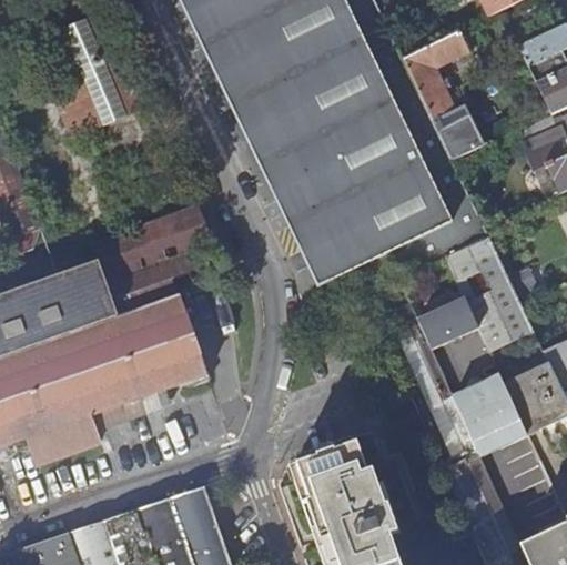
[(181,0),(202,43),(212,39),(192,0),(181,0)]
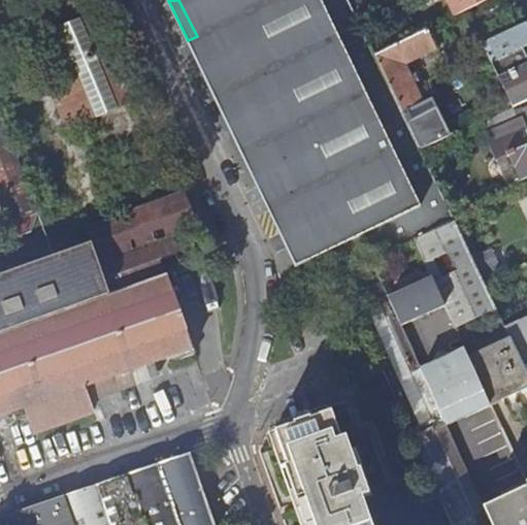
[(178,0),(197,36),(276,0),(178,0)]
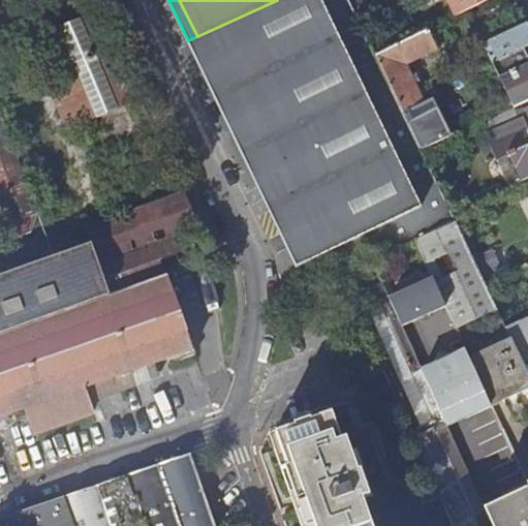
[(197,36),(228,101),(312,62),(282,0),(277,0),(197,36)]
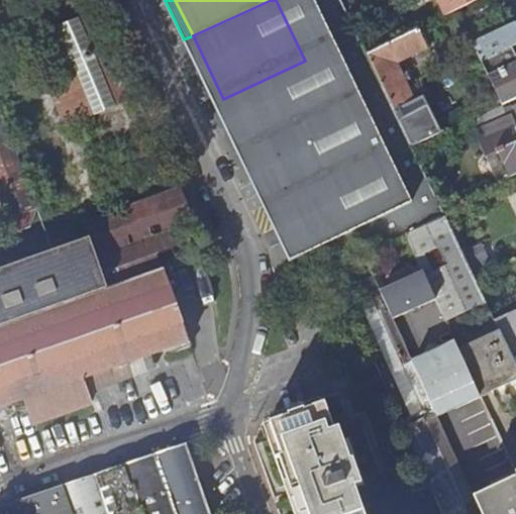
[(305,61),(390,239),(405,232),(444,213),(441,207),(412,144),(394,109),(367,52),(347,12),(341,0),(276,0),(305,61)]
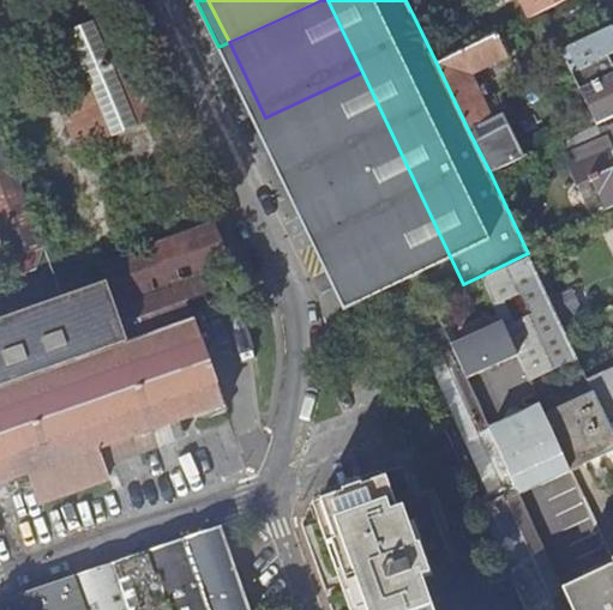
[(565,0),(575,24),(606,11),(601,0),(565,0)]
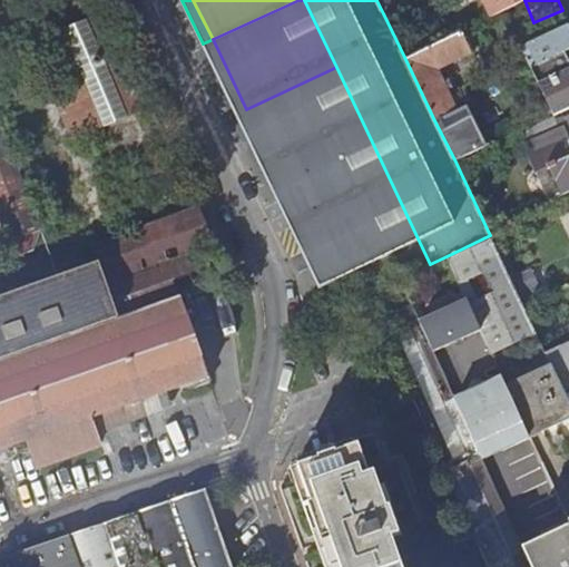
[(94,13),(68,23),(105,123),(130,114),(94,13)]
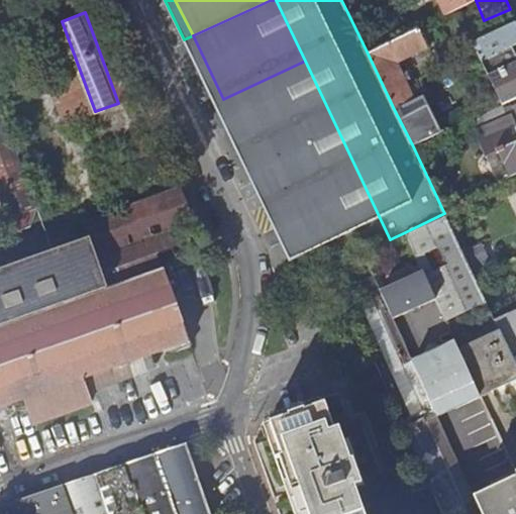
[(489,52),(515,41),(515,19),(482,31),(489,52)]
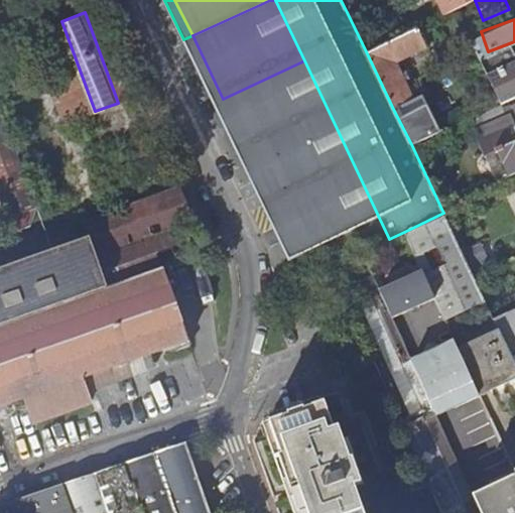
[(417,26),(366,51),(393,109),(413,99),(393,58),(410,49),(412,52),(426,45),(417,26)]
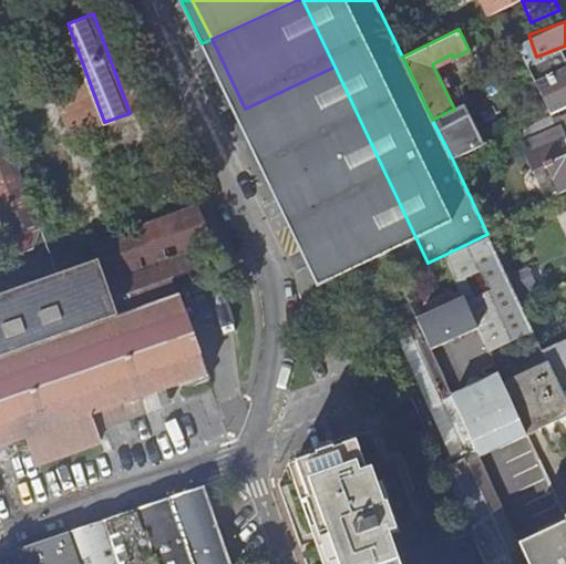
[(212,39),(202,43),(235,113),(245,109),(212,39)]
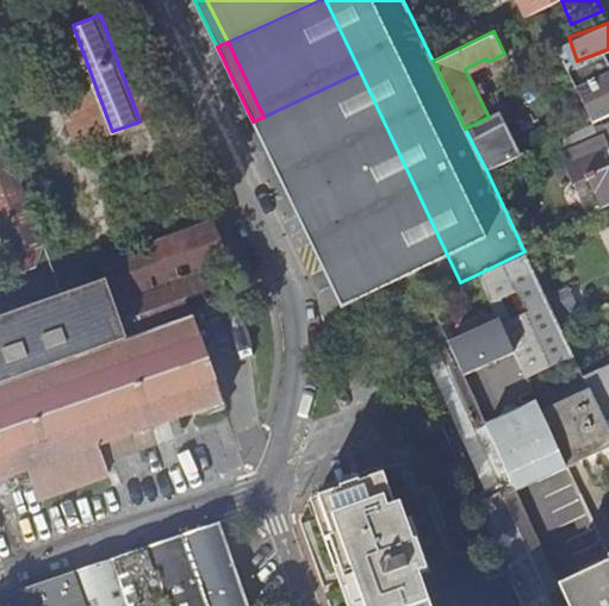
[(591,120),(608,112),(608,64),(603,52),(573,67),(567,69),(570,75),(575,86),(591,120)]
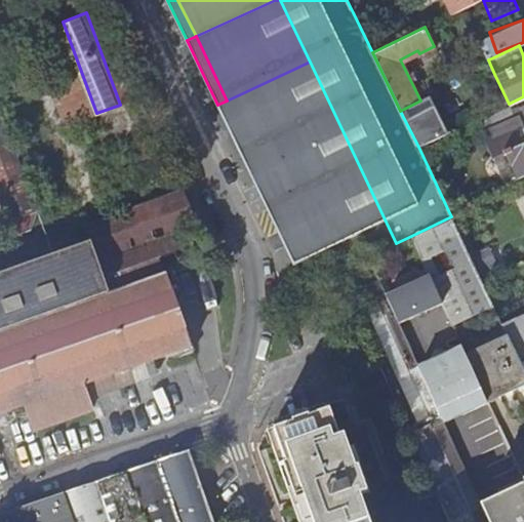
[(292,261),(304,283),(305,283),(337,269),(368,255),(396,243),(310,62),(227,101),(301,256),(292,261)]
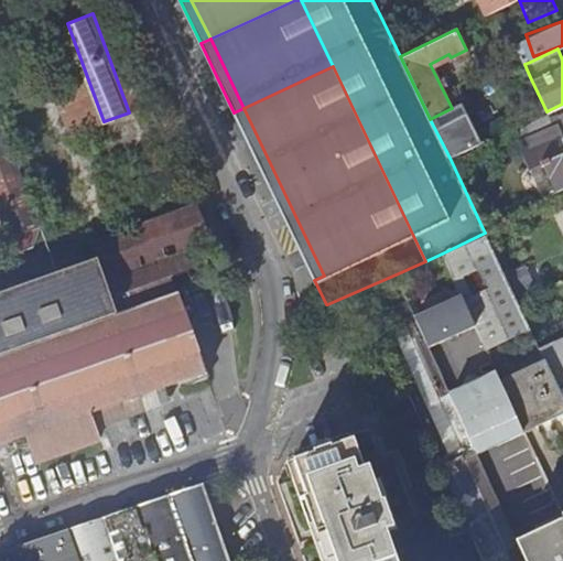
[(30,94),(51,146),(80,132),(60,81),(30,94)]
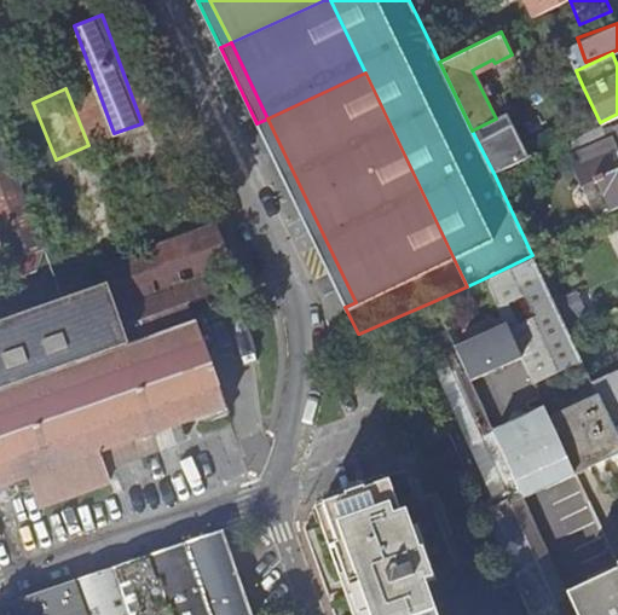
[(589,103),(579,108),(587,122),(596,119),(589,103)]
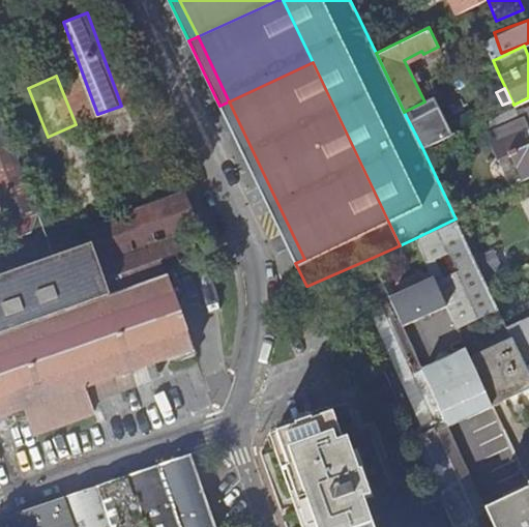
[(219,106),(295,263),(304,259),(229,101),(219,106)]
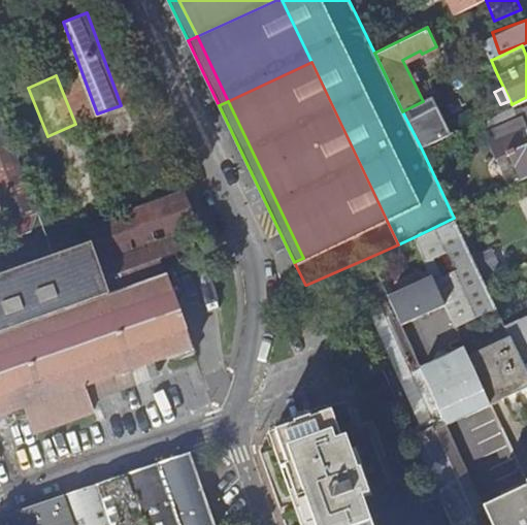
[(0,113),(0,169),(20,161),(0,113)]
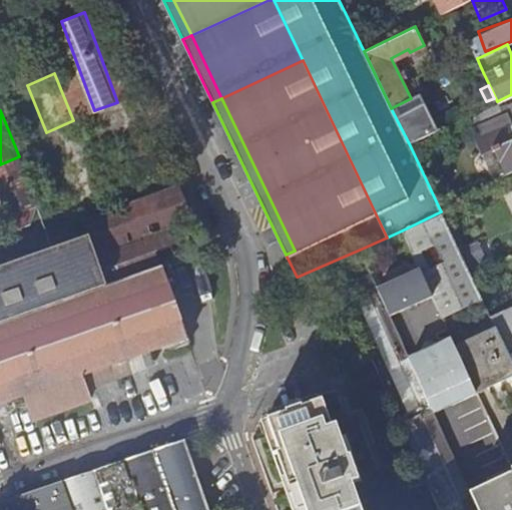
[(496,149),(507,172),(511,170),(511,123),(508,125),(504,116),(477,131),(485,151),(491,148),(493,151),(496,149)]
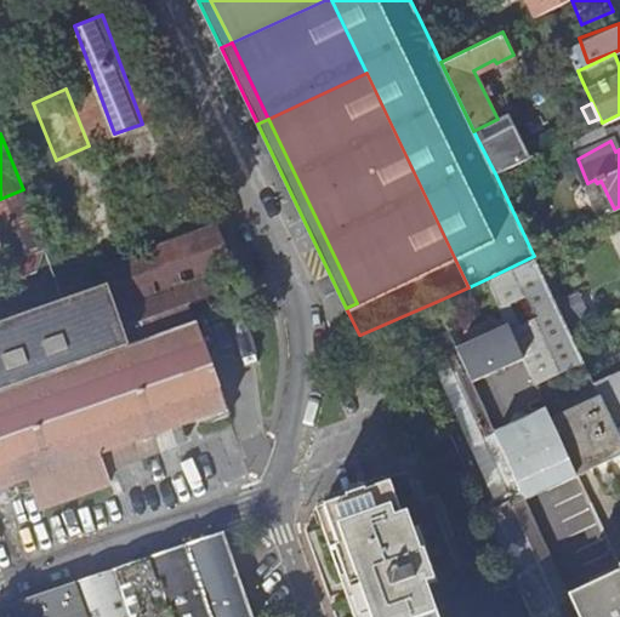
[(510,170),(496,176),(504,189),(511,186),(513,177),(510,170)]
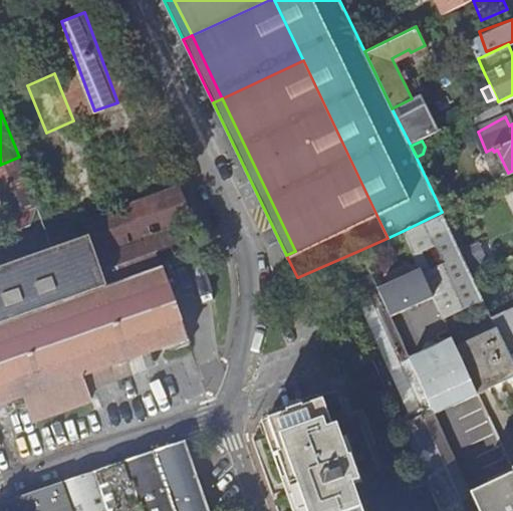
[(0,218),(38,204),(19,157),(0,165),(0,218)]
